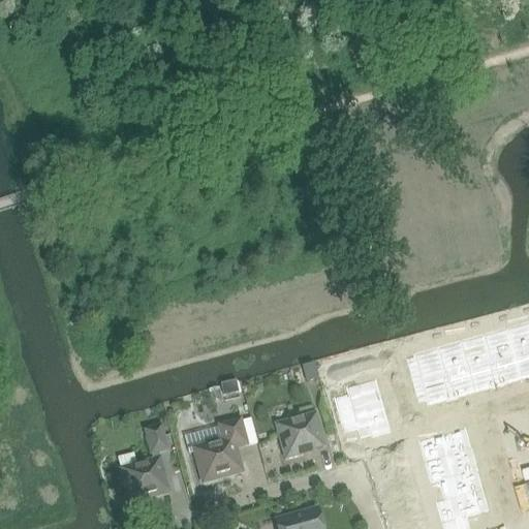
[(528,321),(413,354),(413,358),(416,369),(419,379),(423,391),(426,402),(428,406),(528,377),(528,321)]
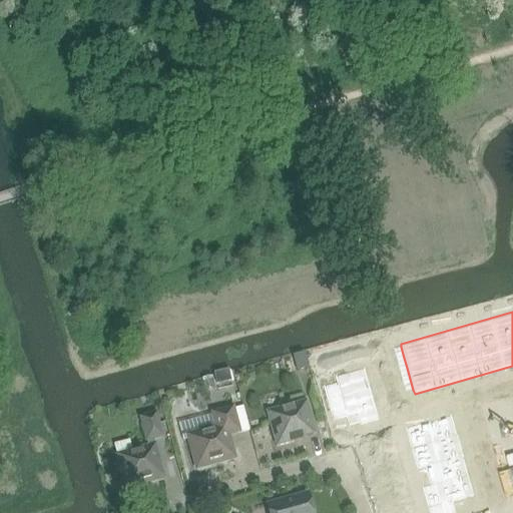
[(401,347),(393,349),(396,360),(404,358),(401,347)]
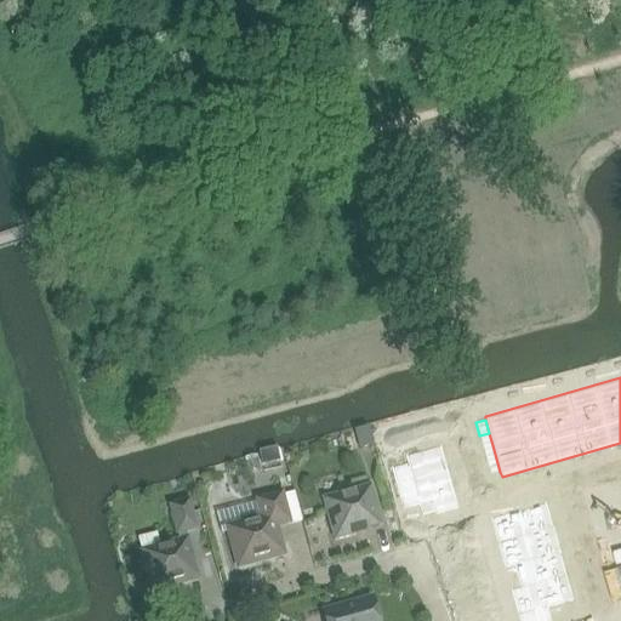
[(489,433),(479,436),(483,449),(493,445),(489,433)]
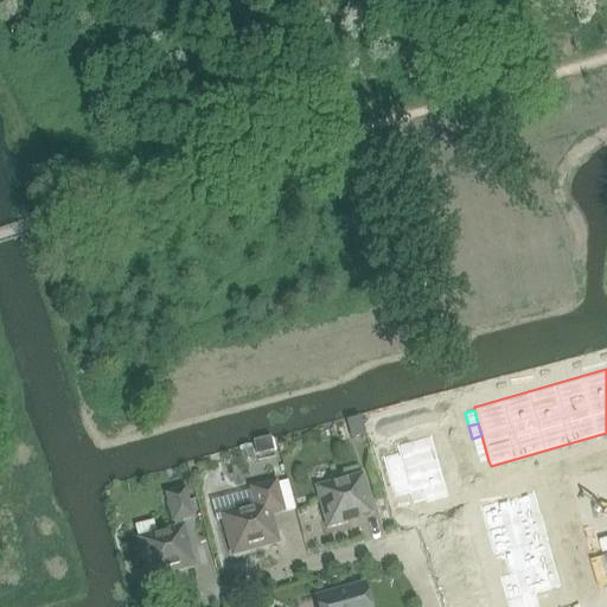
[(481,435),(472,439),(475,452),(485,448),(481,435)]
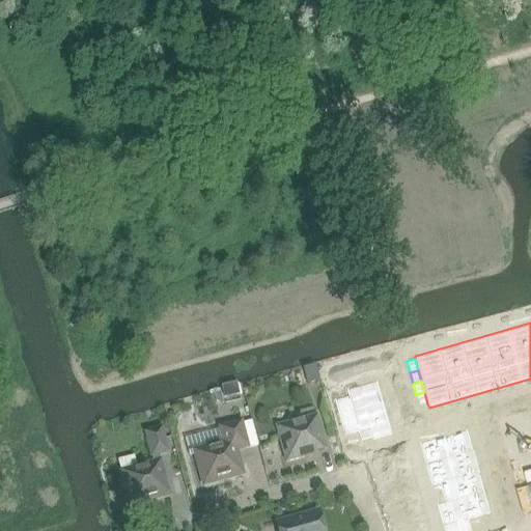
[(239,394),(236,386),(236,384),(222,388),(222,389),(224,398),(239,394)]
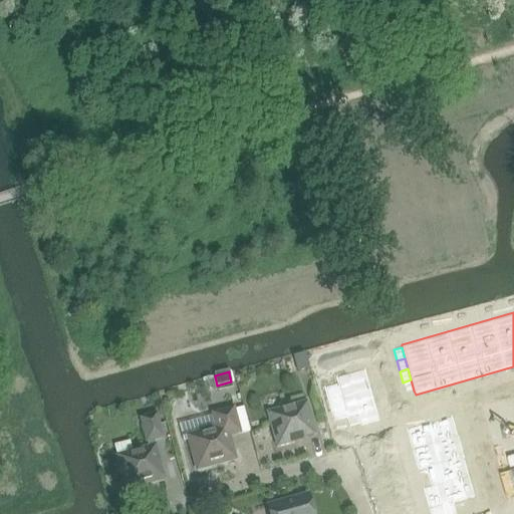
[(339,389),(325,393),(333,420),(346,416),(350,429),(379,421),(367,378),(338,387),(339,389)]
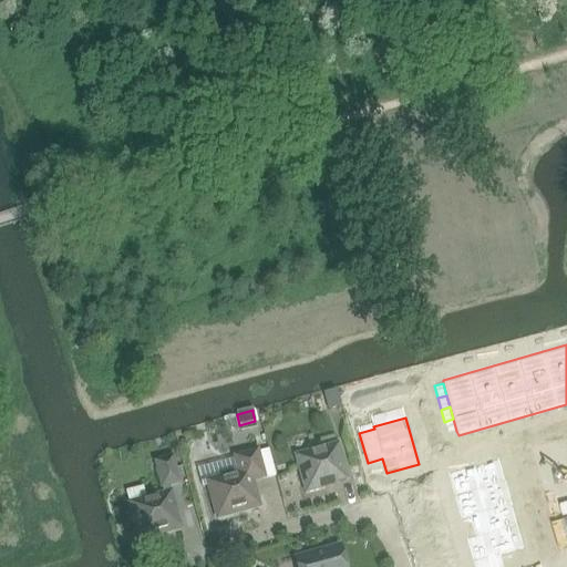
[(453,419),(444,422),(447,433),(456,431),(453,419)]
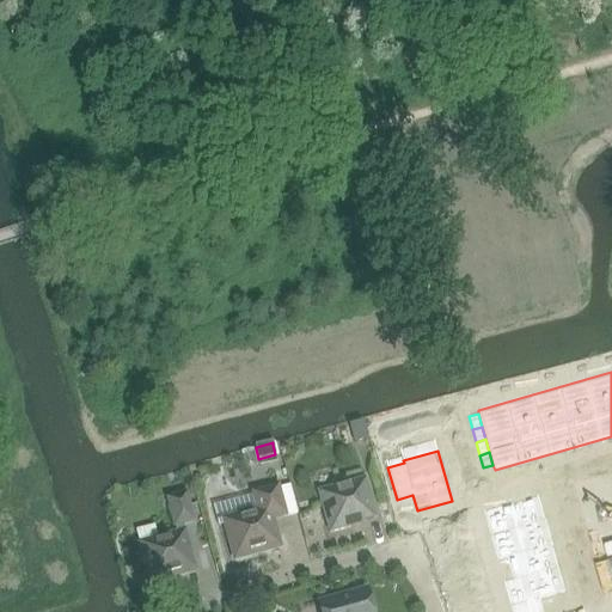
[(349,526),(375,519),(365,479),(317,493),(329,534),(350,528),(349,526)]
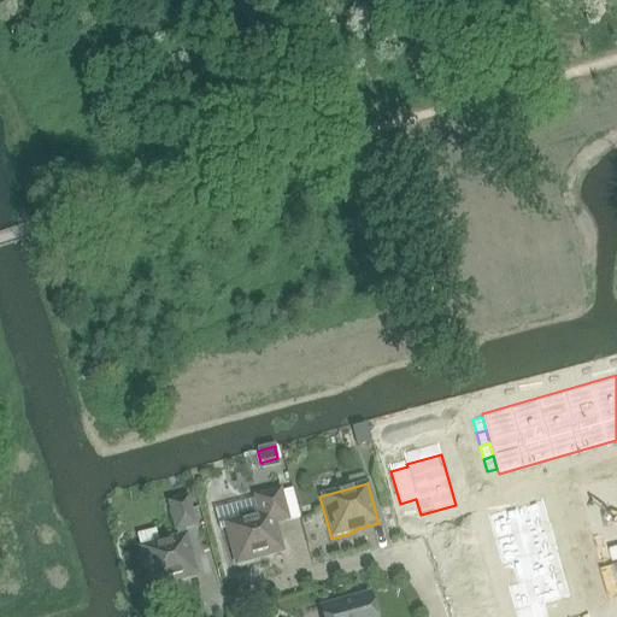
[(274,526),(287,521),(280,491),(253,498),(259,517),(225,527),(235,565),(281,552),(274,526)]
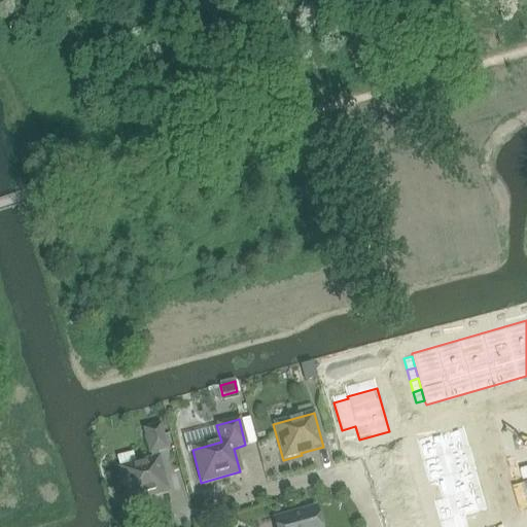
[(144,429),(150,455),(167,451),(160,425),(144,429)]
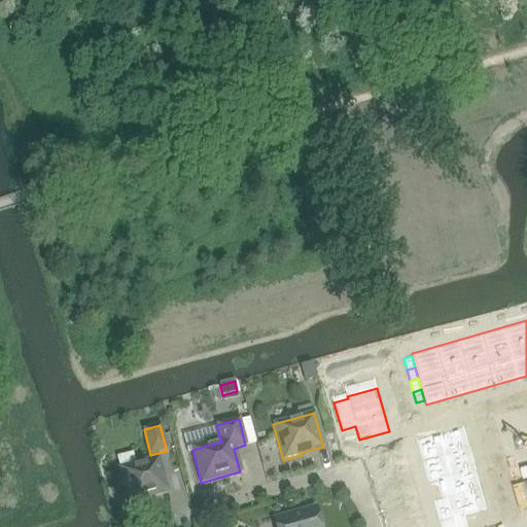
[(463,427),(416,441),(422,461),(468,449),(463,427)]
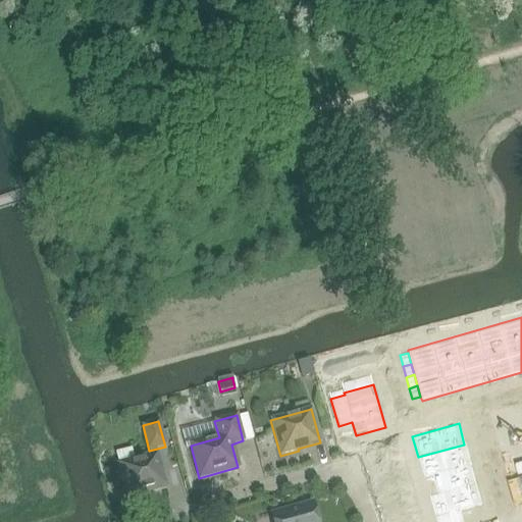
[(464,445),(418,457),(424,477),(431,475),(470,464),(464,445)]
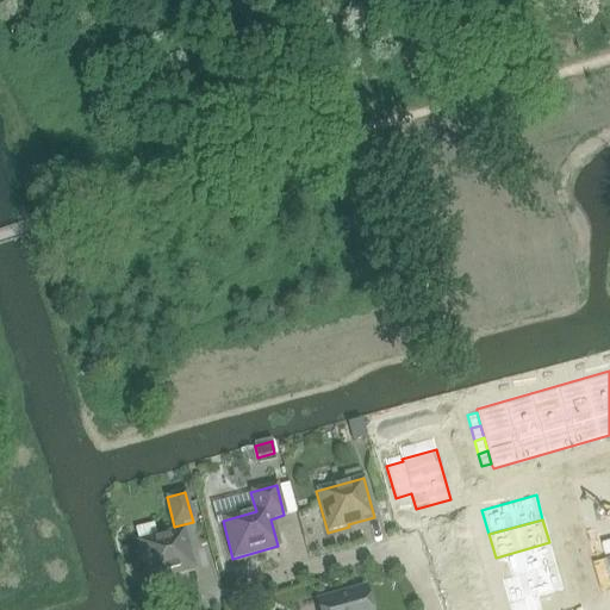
[(458,528),(449,530),(453,545),(462,542),(458,528)]
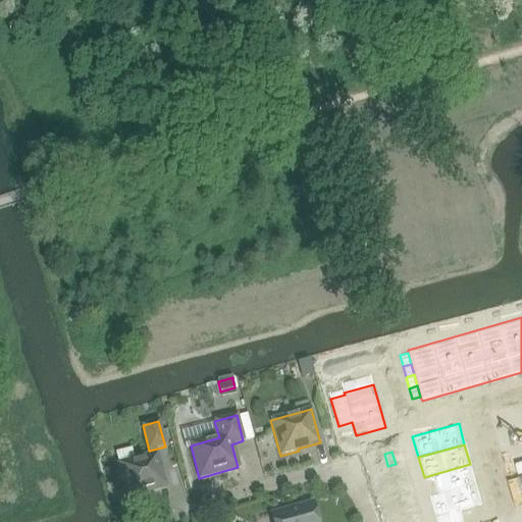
[(127,498),(165,487),(156,455),(118,465),(127,498)]
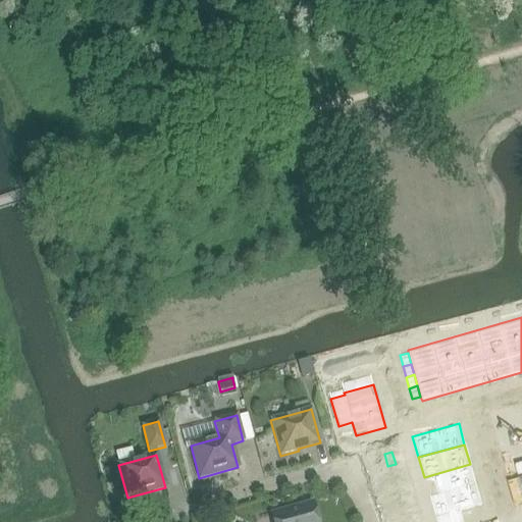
[(396,464),(387,466),(392,477),(400,475),(396,464)]
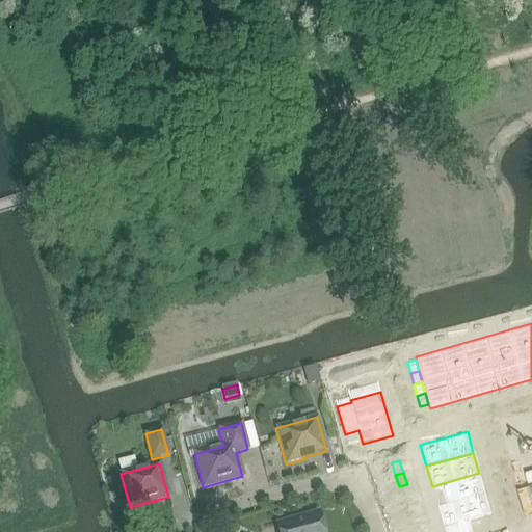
[(479,473),(440,484),(446,504),(484,494),(479,473)]
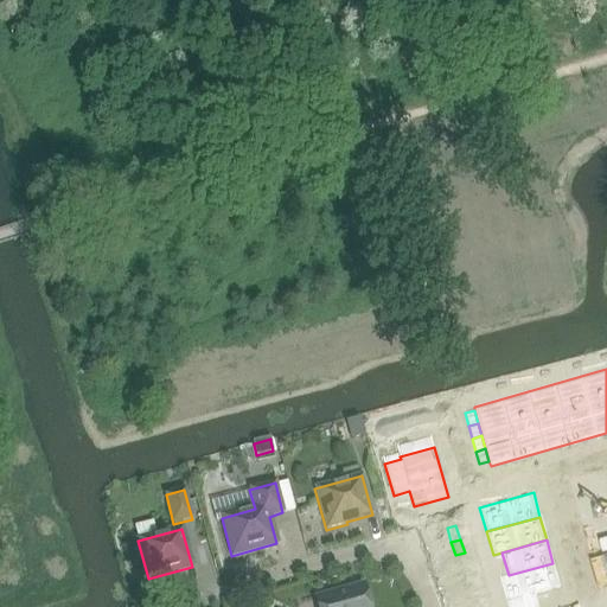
[(509,575),(499,579),(506,606),(538,606),(535,594),(560,588),(553,563),(509,575)]
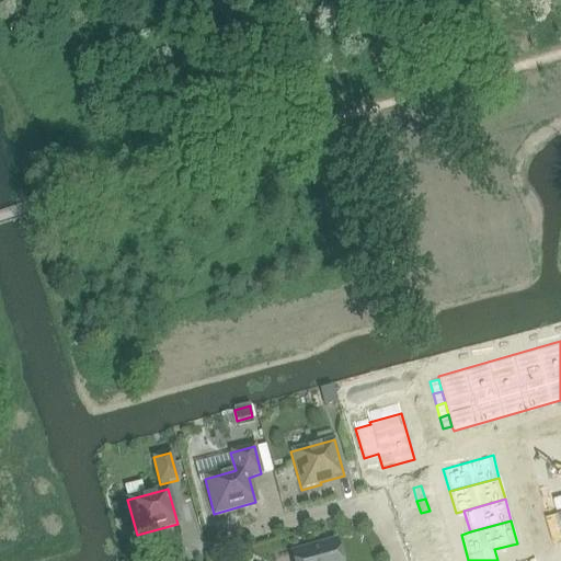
[(435,528),(426,530),(431,544),(439,540),(435,528)]
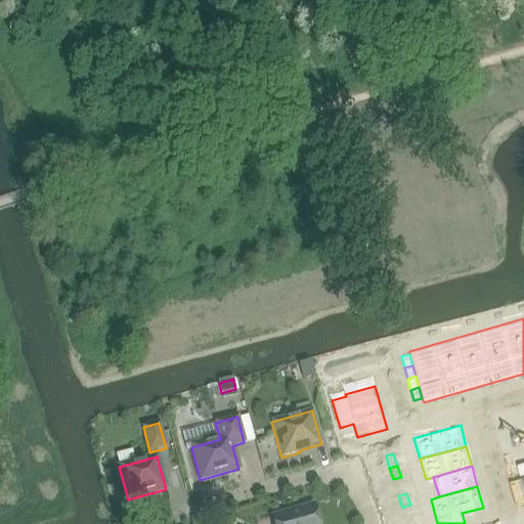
[(317,523),(312,506),(272,517),(273,523),(317,523)]
